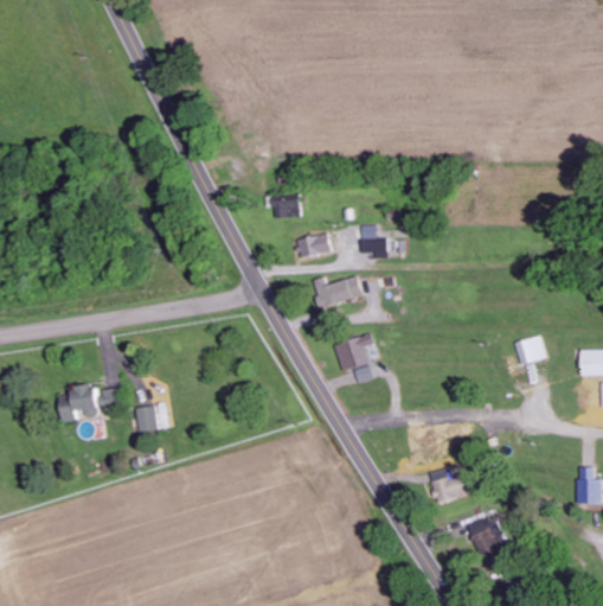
[(297,216),(297,193),(264,195),(264,206),(277,206),(278,217),(297,216)]
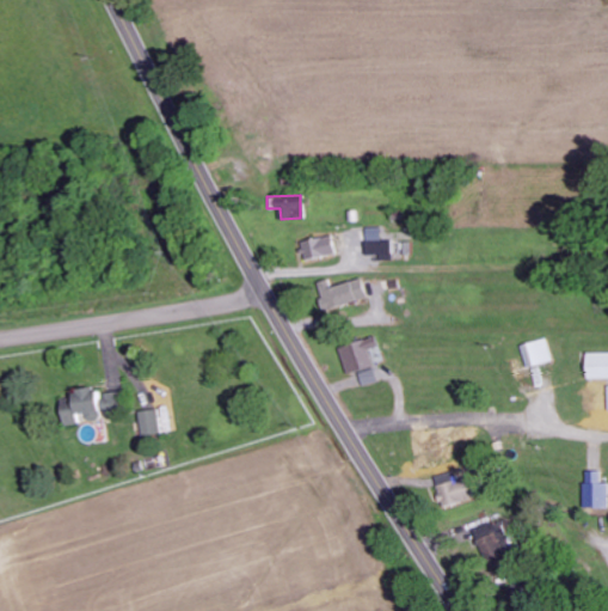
[(301,258),(332,254),(329,234),(299,240),(301,258)]
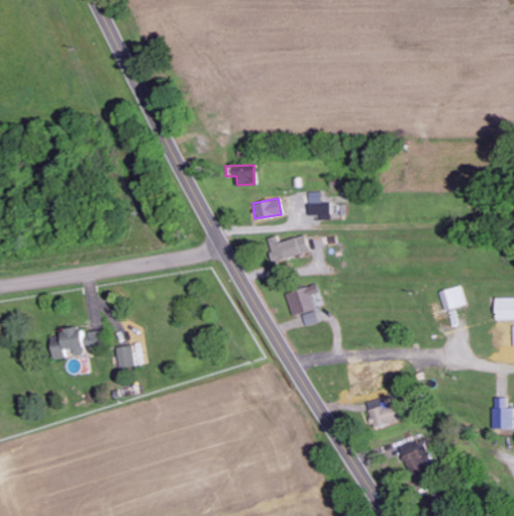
[(328,202),(307,202),(307,214),(319,214),(319,219),(328,219),(328,202)]
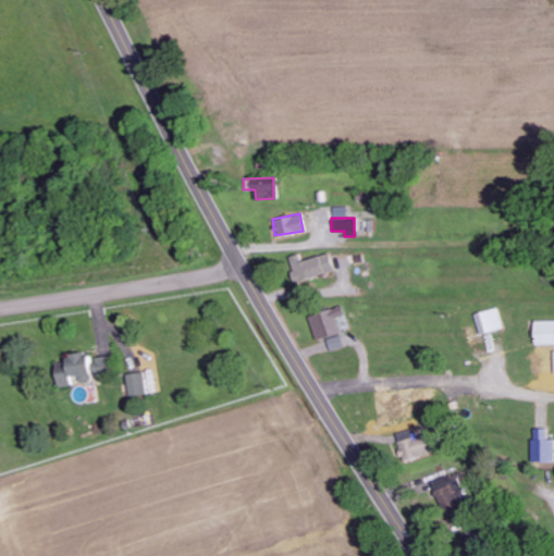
[(291,281),(331,272),(327,254),(298,259),(296,254),(285,256),(291,281)]
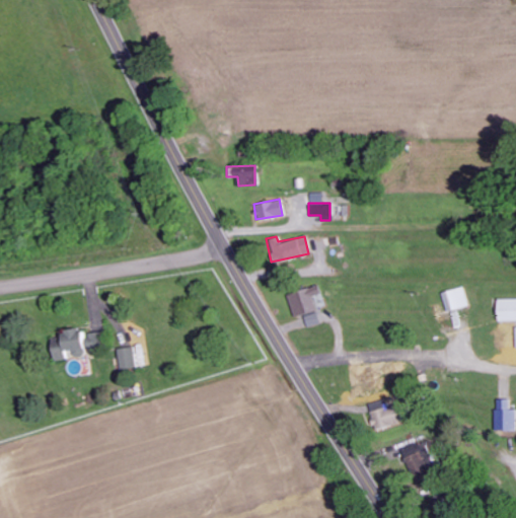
[(285,294),(293,317),(301,314),(305,327),(318,322),(310,296),(318,293),(315,284),(285,294)]
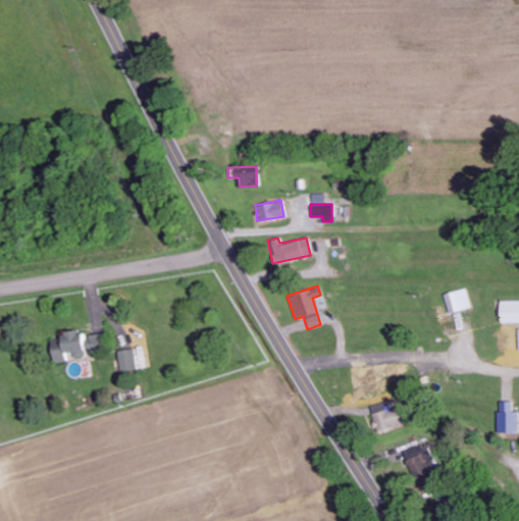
[(470,307),(465,288),(442,294),(445,303),(434,306),(436,315),(470,307)]
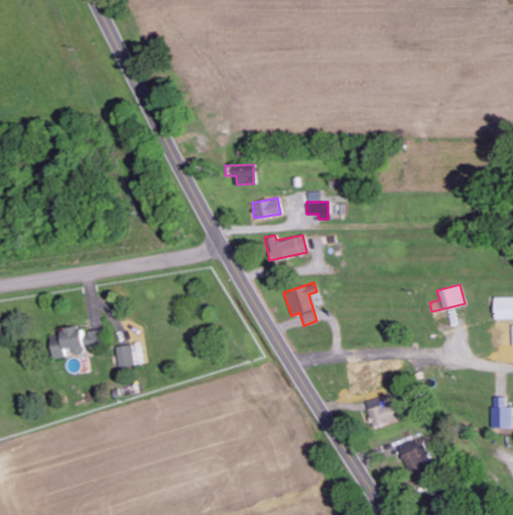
[(512,317),(512,296),(493,297),(493,318),(512,317)]
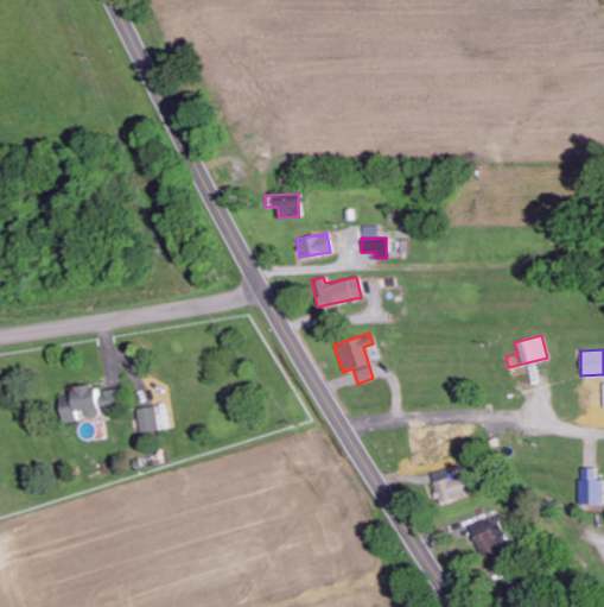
[(58,394),(59,421),(95,419),(94,384),(70,385),(71,394),(58,394)]
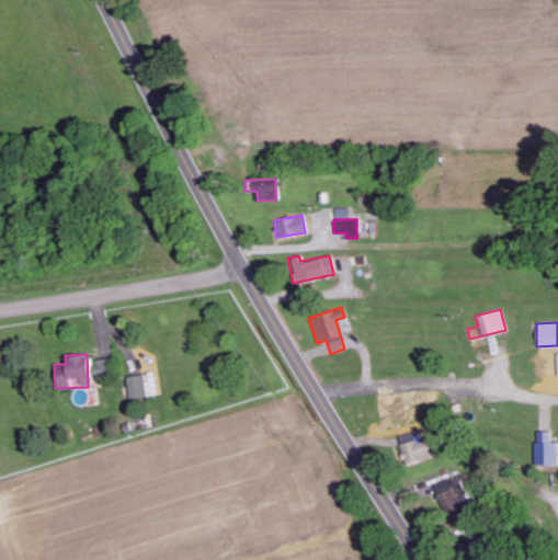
[(146,374),(125,376),(127,398),(148,396),(146,374)]
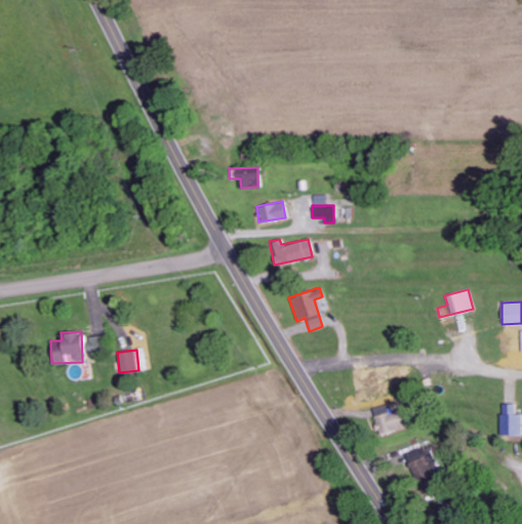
[(353,370),(354,383),(355,397),(385,394),(384,383),(397,381),(395,366),(353,370)]
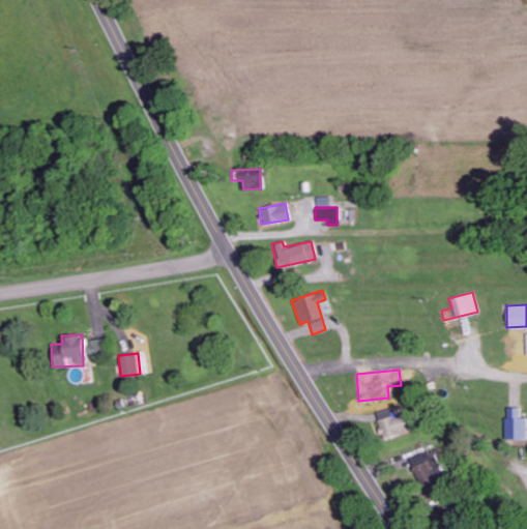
[(526,439),(525,417),(519,418),(519,408),(504,408),(504,439),(526,439)]
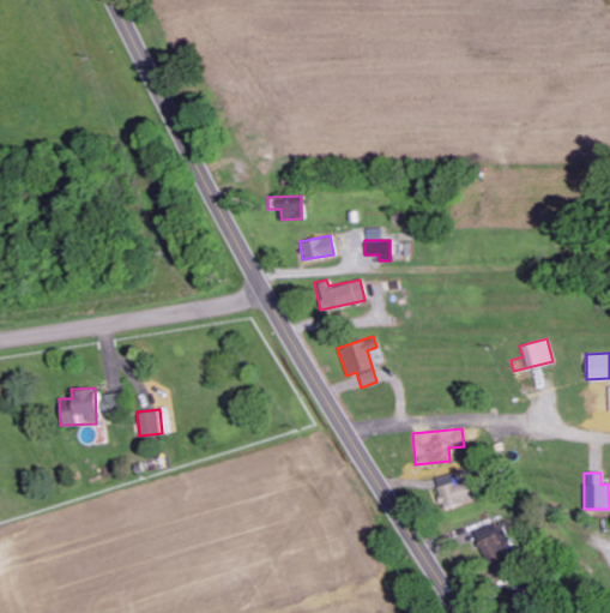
[(475,499),(469,478),(435,487),(440,508),(475,499)]
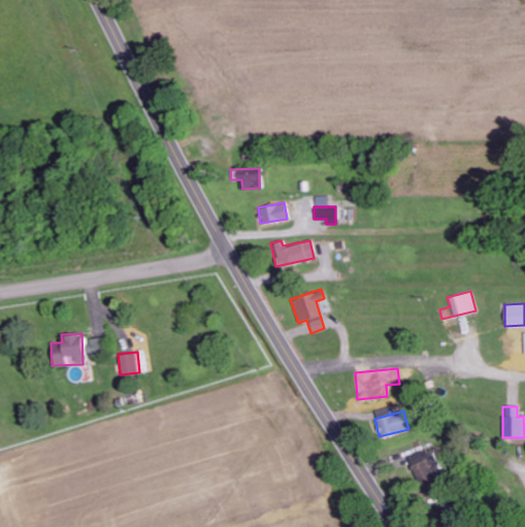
[(405,458),(420,487),(439,476),(426,448),(405,458)]
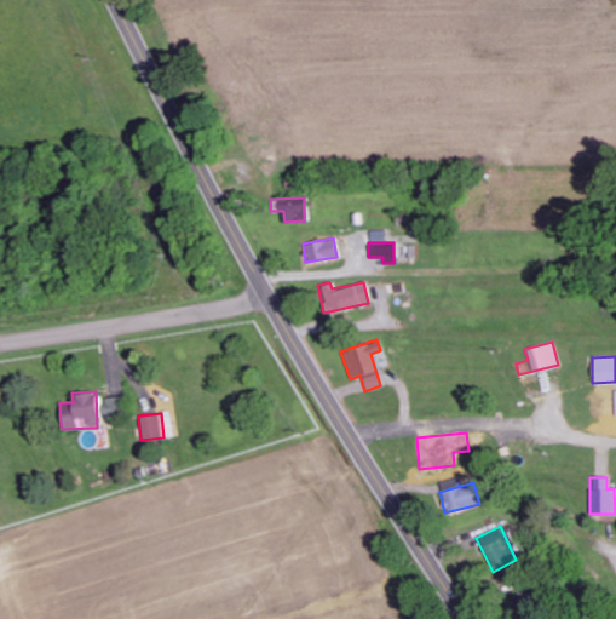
All buildings are outlined.
